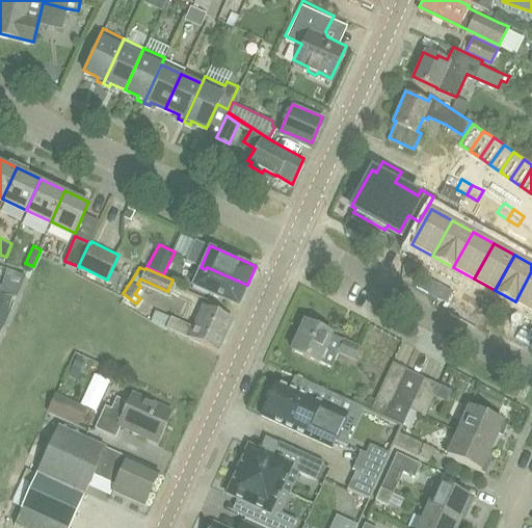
[(238,304),(247,285),(207,267),(205,269),(201,267),(192,284),(238,304)]
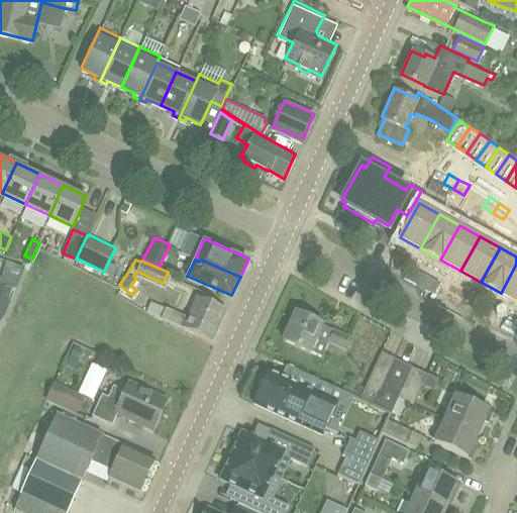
[(516,264),(501,293),(516,302),(516,264)]
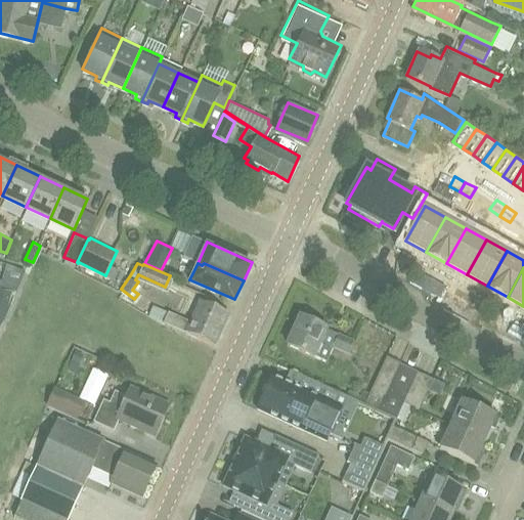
[(215,343),(229,311),(201,299),(191,320),(169,310),(165,320),(215,343)]
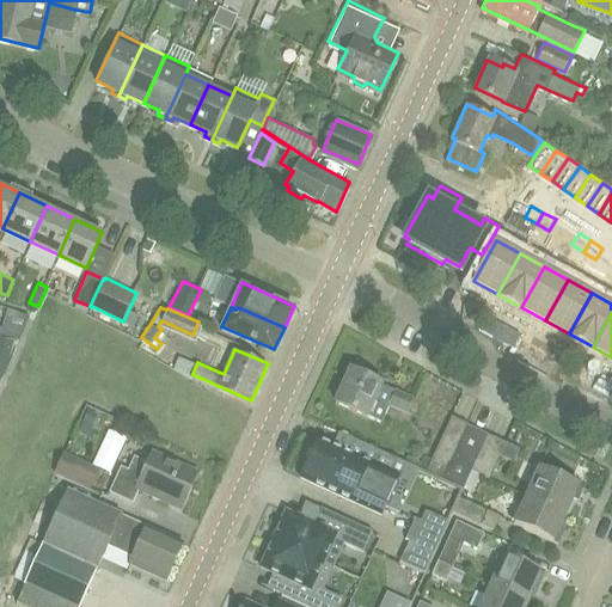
[(414,394),(396,386),(395,387),(381,381),(381,380),(350,366),(335,399),(367,414),(367,412),(381,420),(389,403),(407,411),(414,394)]
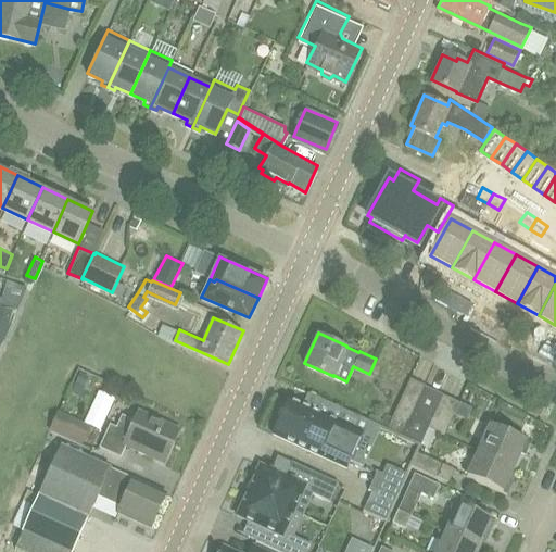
[(387,426),(402,433),(425,384),(409,377),(387,426)]
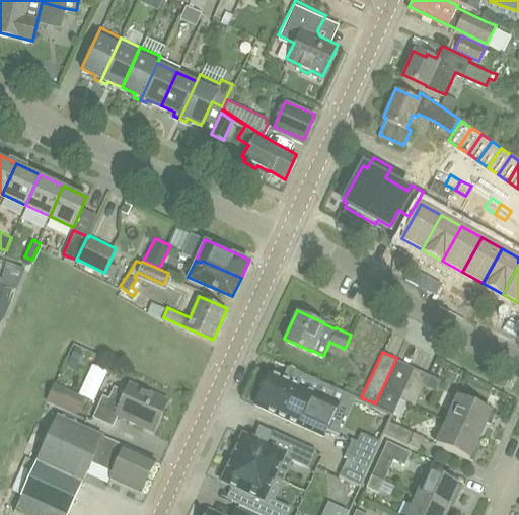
[(392,413),(400,396),(414,366),(396,358),(375,403),(374,405),(392,413)]
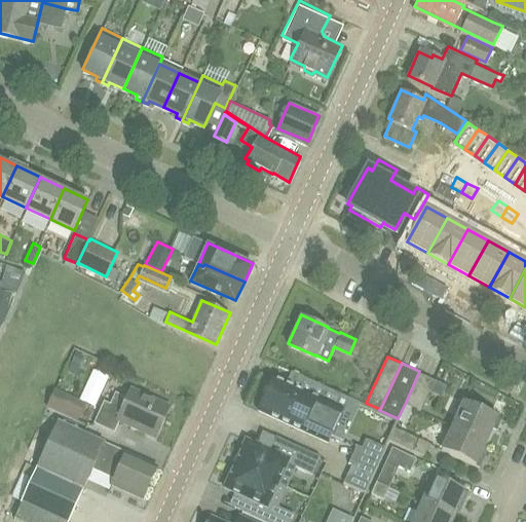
[(421,409),(430,389),(436,378),(419,371),(406,402),(421,409)]
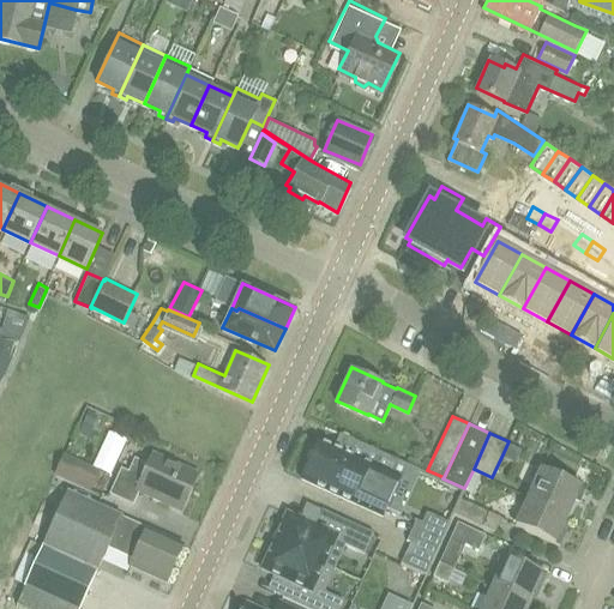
[(349,434),(343,448),(319,438),(315,444),(311,444),(307,452),(311,456),(301,476),(383,513),(386,505),(399,475),(391,471),(398,457),(349,434)]
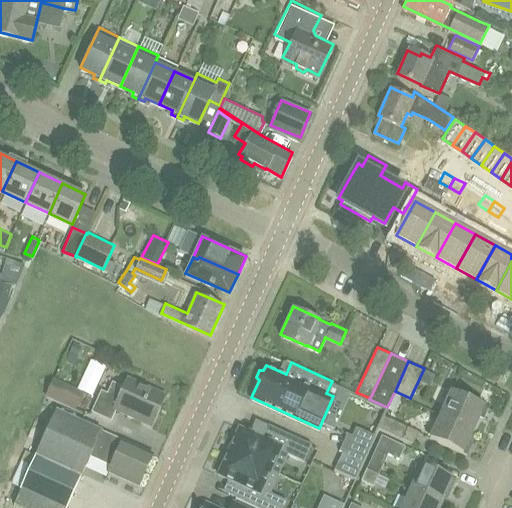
[(435,373),(424,368),(419,379),(430,384),(435,373)]
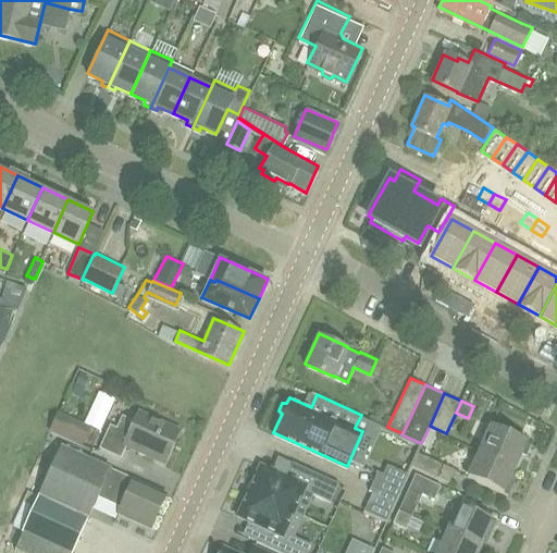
[(164,462),(180,429),(139,409),(135,418),(122,413),(116,426),(111,422),(100,446),(122,456),(127,444),(164,462)]
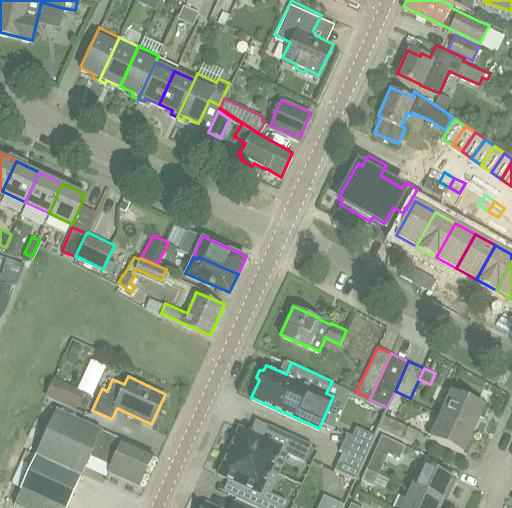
[(68,384),(54,377),(47,392),(62,399),(68,384)]
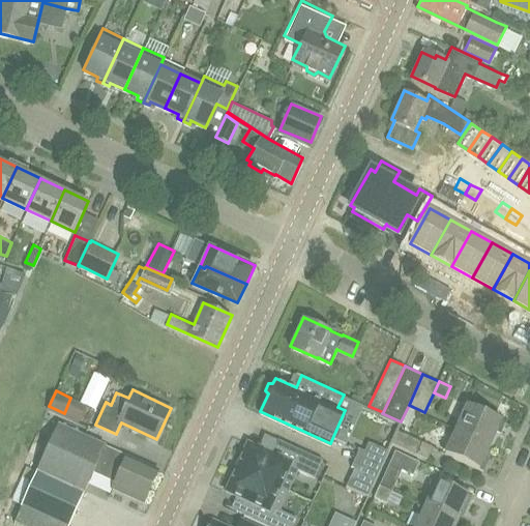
[(468,404),(458,428),(491,443),(497,429),(501,431),(506,420),(468,404)]
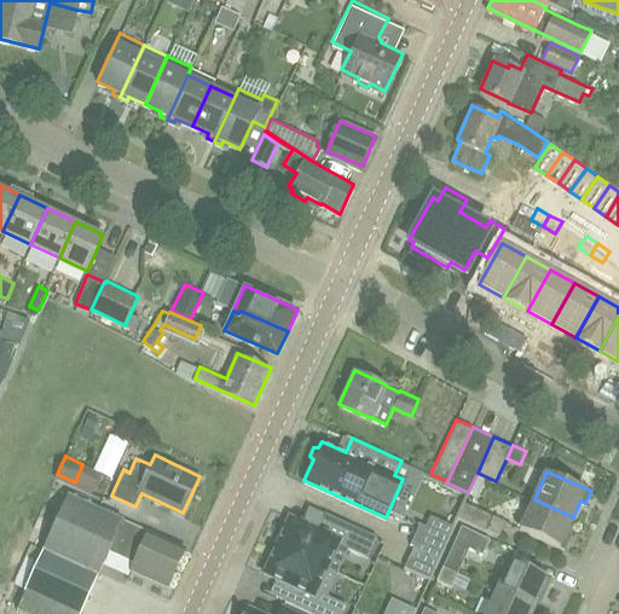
[(185,546),(133,523),(68,492),(44,548),(25,589),(24,588),(17,606),(36,613),(79,613),(80,613),(99,573),(109,551),(122,557),(122,556),(134,561),(131,568),(168,584),(185,546)]
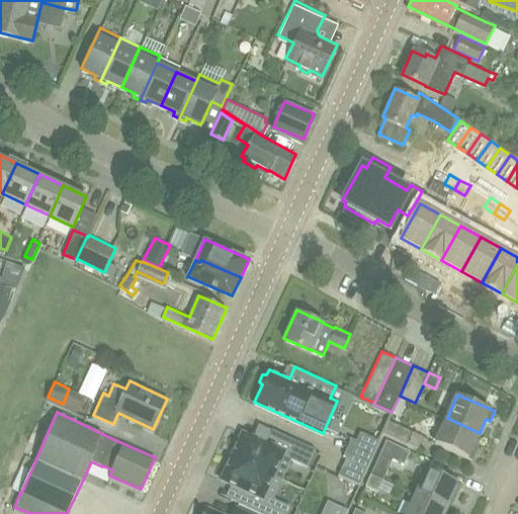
[(424,434),(389,418),(383,431),(418,446),(424,434)]
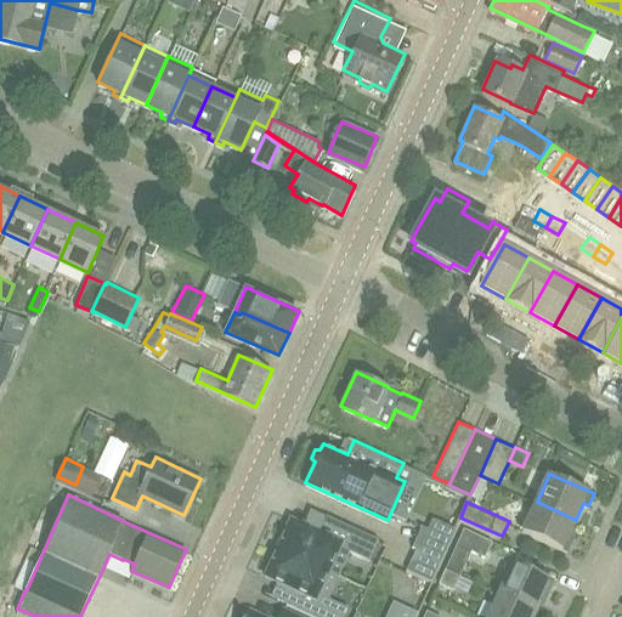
[(567,537),(576,520),(537,502),(524,530),(569,550),(574,539),(567,537)]
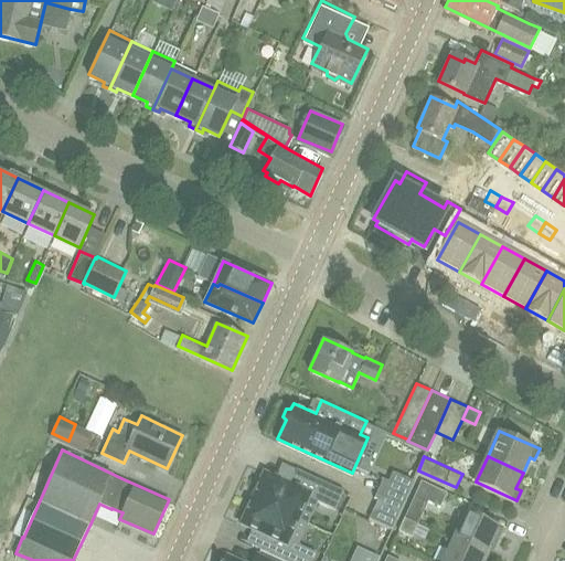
[(264,468),(252,496),(299,517),(309,495),(336,507),(344,488),(297,467),(290,480),(264,468)]
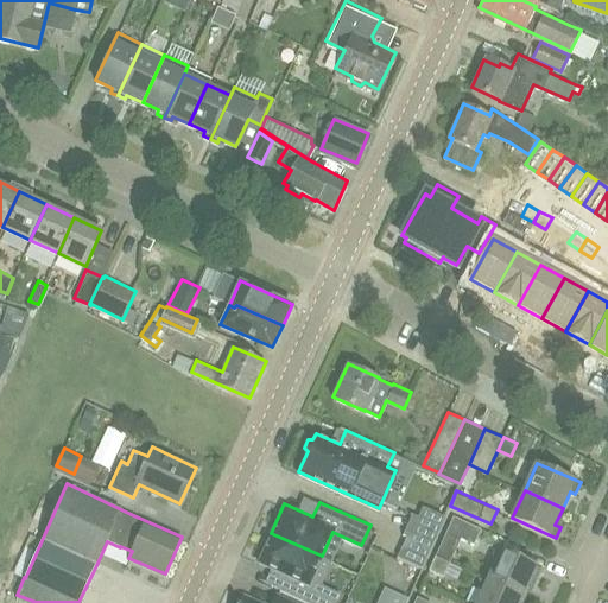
[(426,557),(445,516),(422,506),(418,516),(411,513),(401,533),(426,557)]
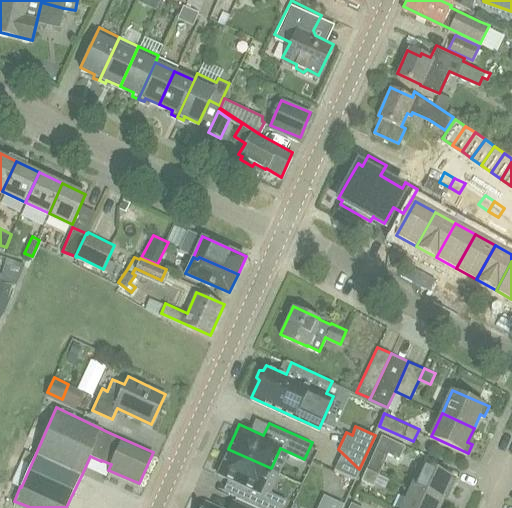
[(399,456),(420,465),(425,453),(381,433),(376,446),(399,457),(399,456)]
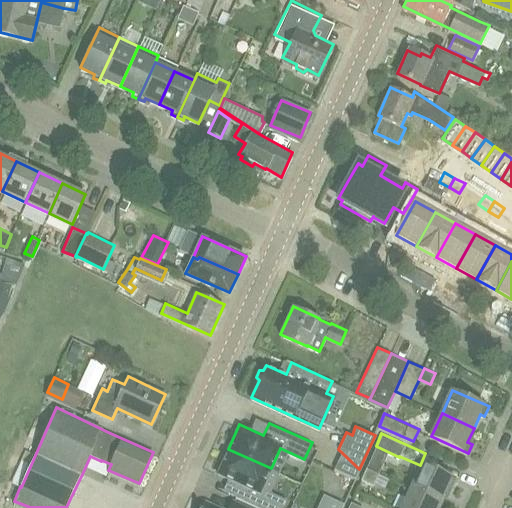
[(262,487),(271,468),(228,449),(218,472),(241,483),(236,495),(263,507),(281,507),(286,498),(262,487)]
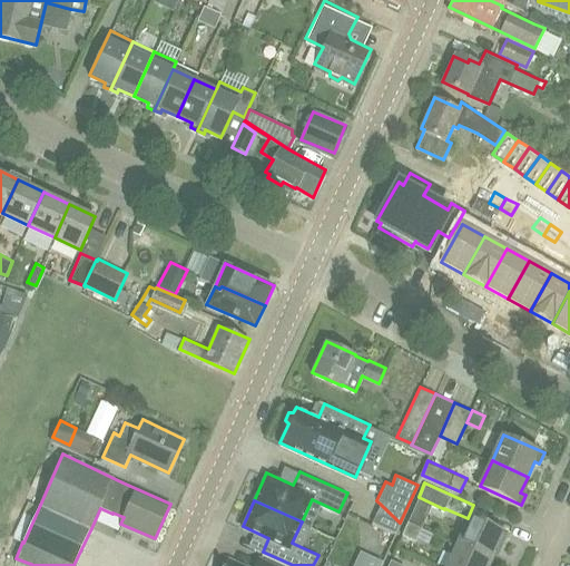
[(469,516),(462,530),(449,525),(444,536),(458,542),(491,557),(502,532),(469,516)]
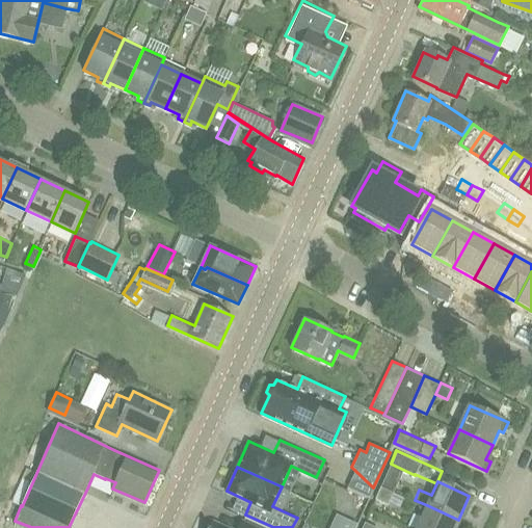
[(381,484),(375,497),(389,503),(394,490),(381,484)]
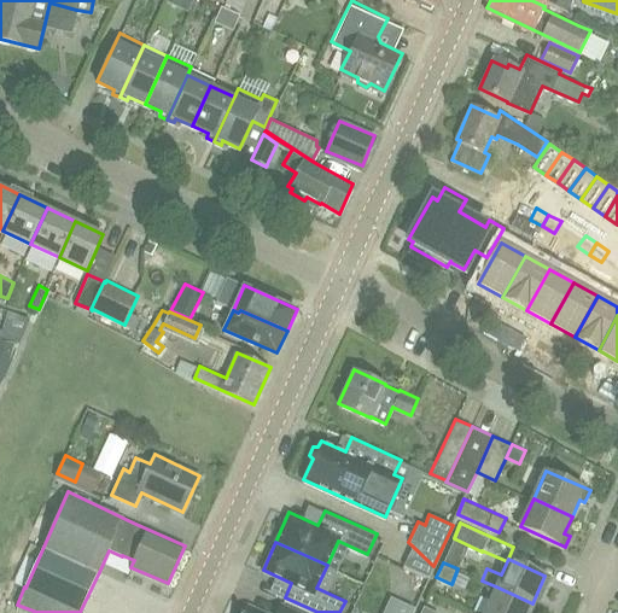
[(526,612),(532,603),(496,587),(484,612),(526,612)]
